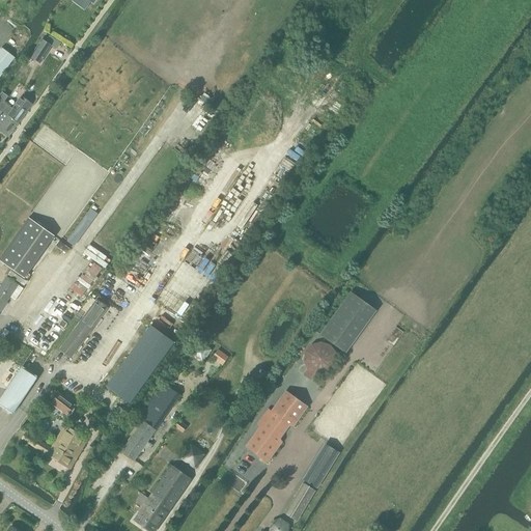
[(43,39),(30,58),(39,63),(51,46),(43,39)]
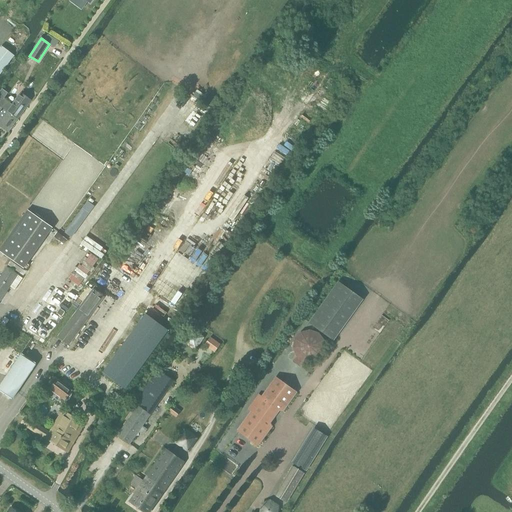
[(0,75),(15,56),(2,46),(0,48),(0,75)]
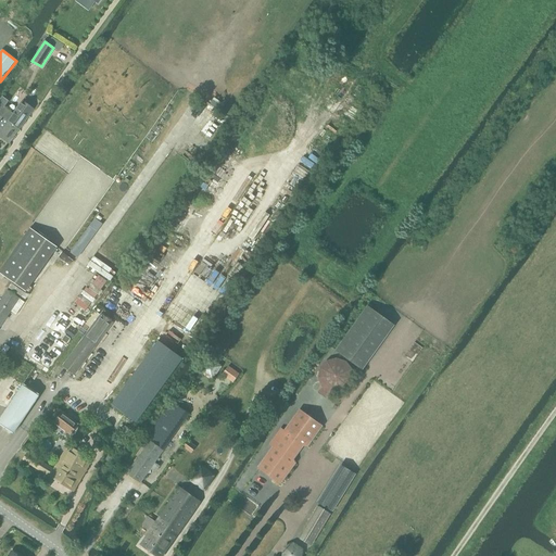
[(2,98),(0,100),(0,116),(19,130),(33,110),(23,102),(14,115),(4,109),(9,102),(2,98)]
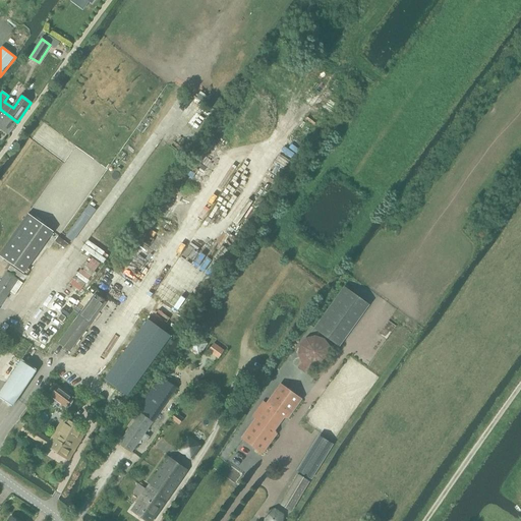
[(0,128),(8,134),(17,122),(0,109),(0,128)]
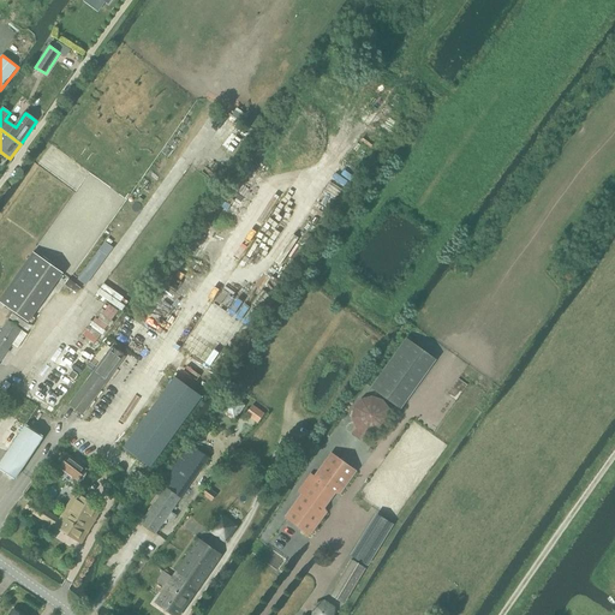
[(87,286),(107,256),(100,251),(78,280),(87,286)]
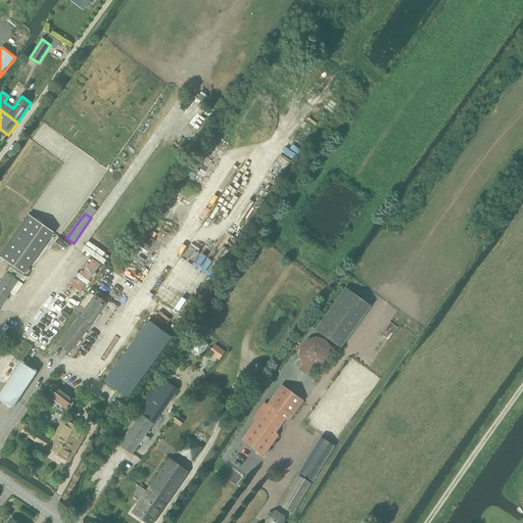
[(29,215),(0,254),(0,256),(25,275),(54,233),(29,215)]
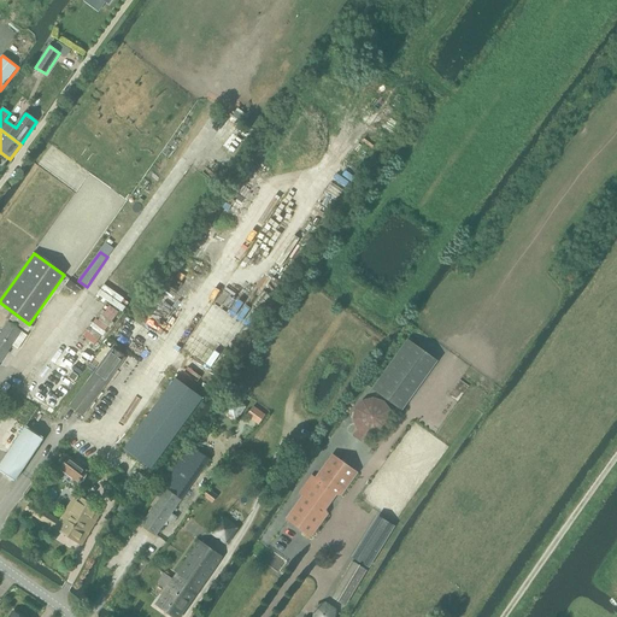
[(0,362),(23,331),(10,322),(0,335),(0,362)]
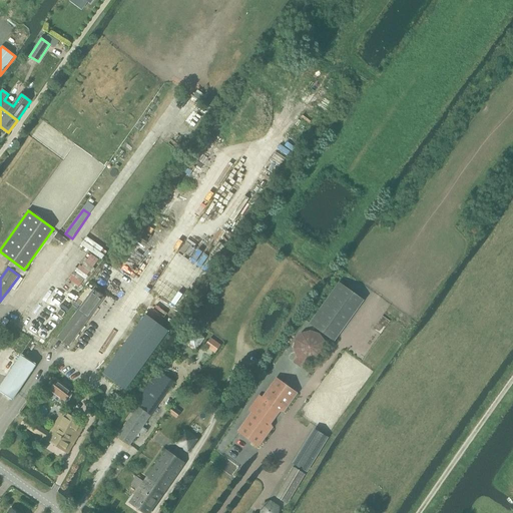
[(309,323),(333,341),(363,300),(339,283),(309,323)]
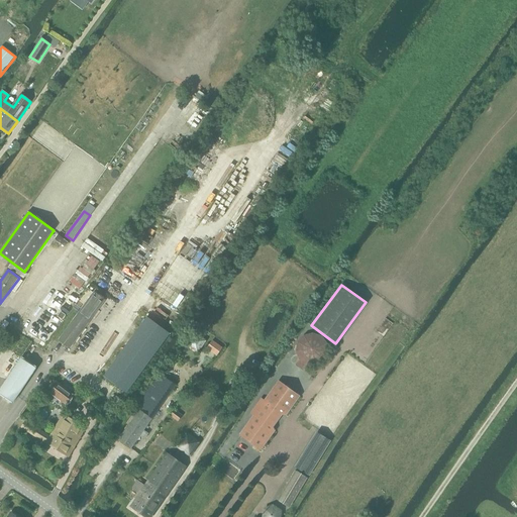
[(95,292),(79,313),(89,320),(104,300),(95,292)]
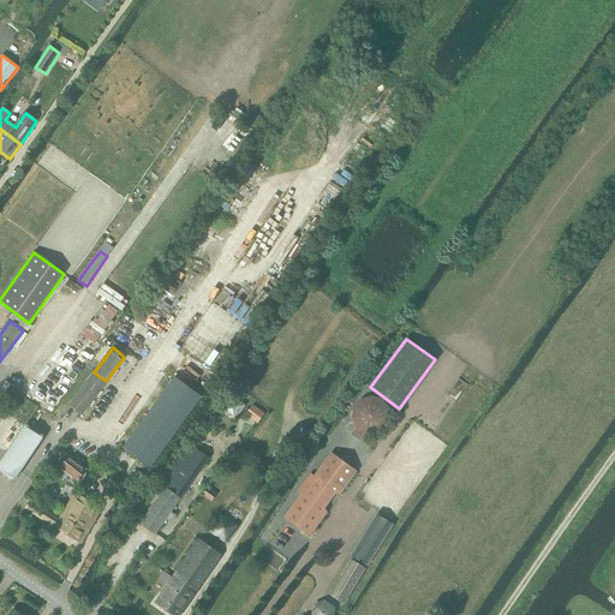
[(94,372),(93,374),(70,405),(82,413),(106,381),(94,372)]
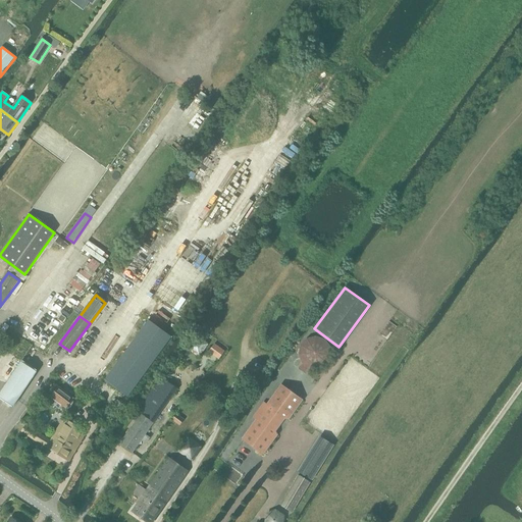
[(196,335),(187,349),(200,358),(209,345),(196,335)]
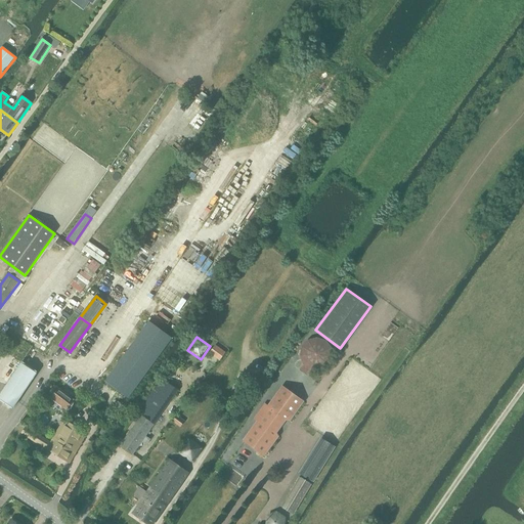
[(300,356),(304,364),(300,370),(307,376),(311,370),(321,372),(330,366),(334,357),(333,348),(326,341),(317,338),(308,340),(302,347),(300,356)]
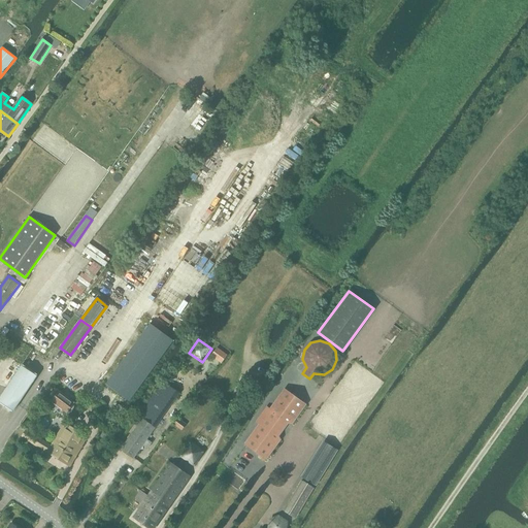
[(37,375),(22,365),(9,385),(0,397),(0,402),(13,411),(37,375)]
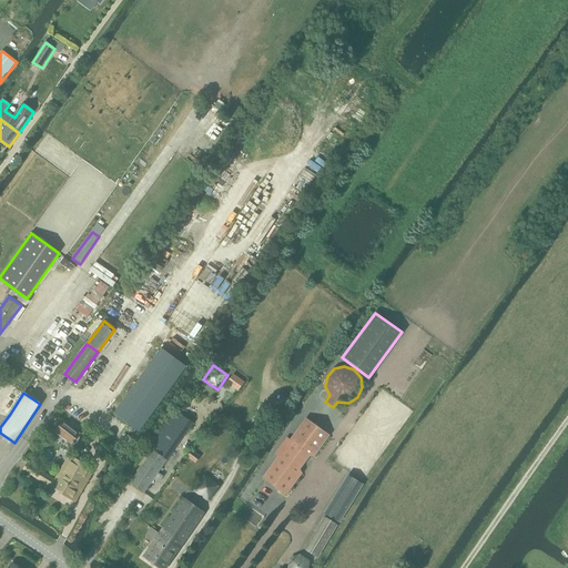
[(174,411),(148,448),(153,452),(156,454),(162,457),(166,460),(168,462),(193,424),(174,411)]
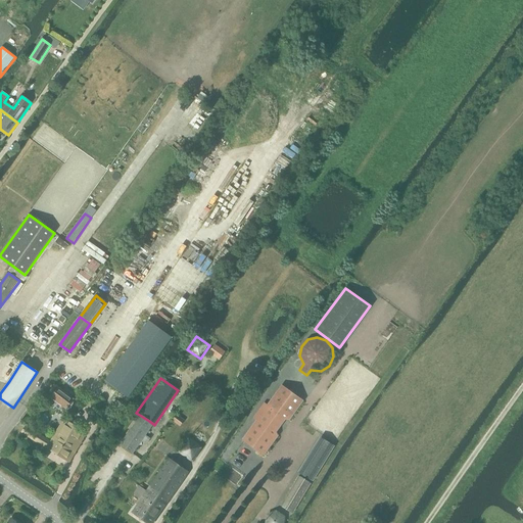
[(277,432),(286,420),(289,421),(304,400),(282,385),(268,405),(265,402),(253,418),(256,420),(242,440),(265,456),(279,435),(277,432)]
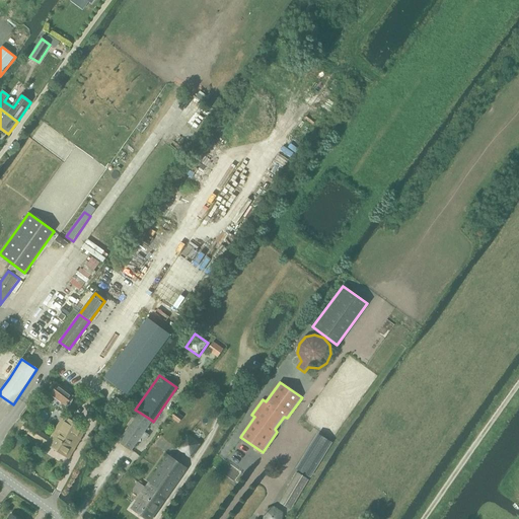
[(74,395),(58,384),(50,395),(66,406),(74,395)]
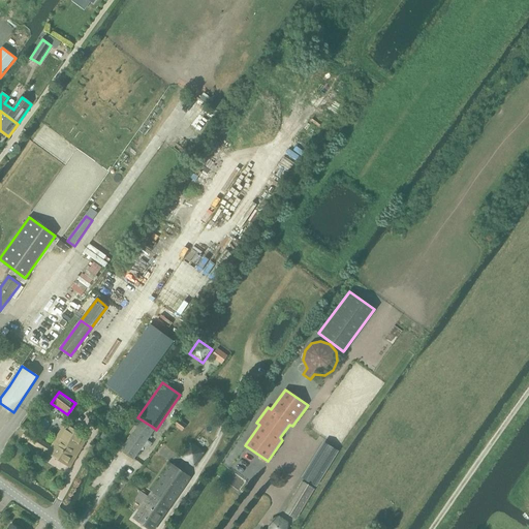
[(118,421),(126,410),(119,405),(111,415),(118,421)]
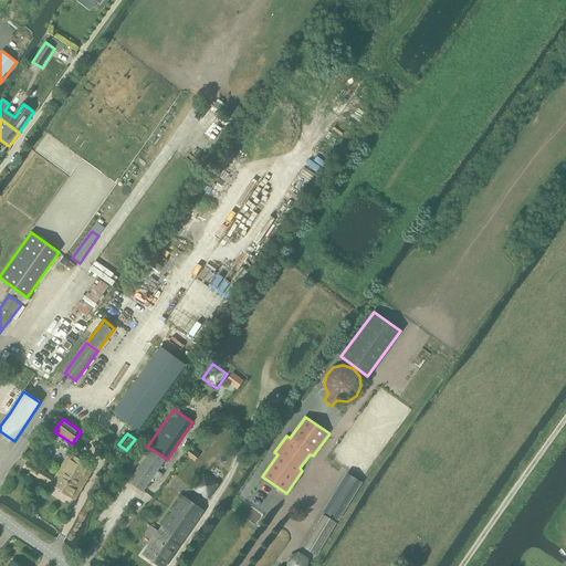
[(153,450),(129,482),(143,492),(166,459),(161,456),(156,452),(153,450)]
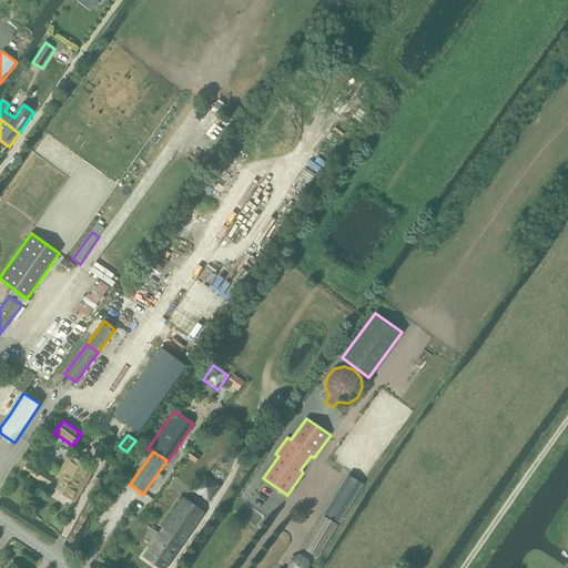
[(94,469),(70,456),(63,466),(88,480),(94,469)]
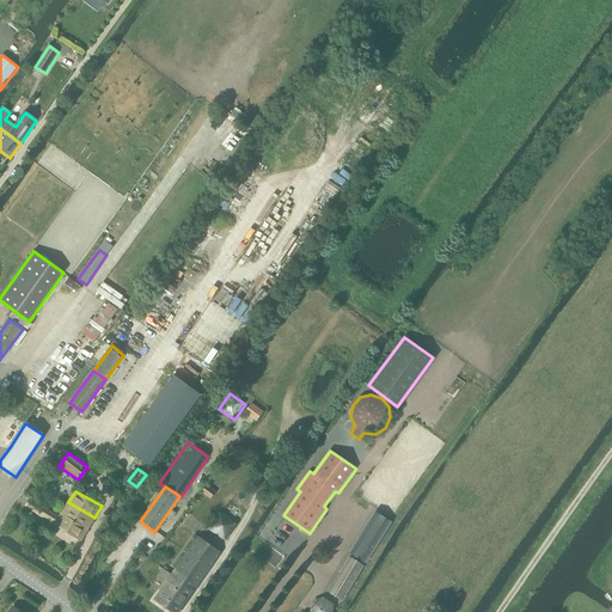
[(30,499),(25,507),(81,540),(87,530),(61,514),(60,516),(30,499)]
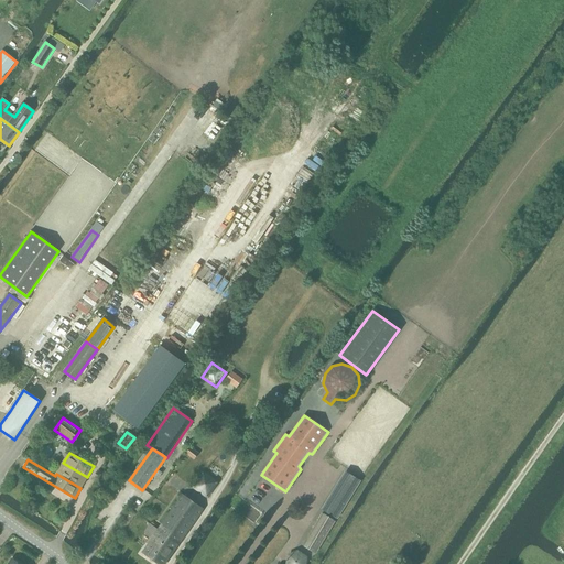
[(56,474),(80,488),(87,477),(63,463),(56,474)]
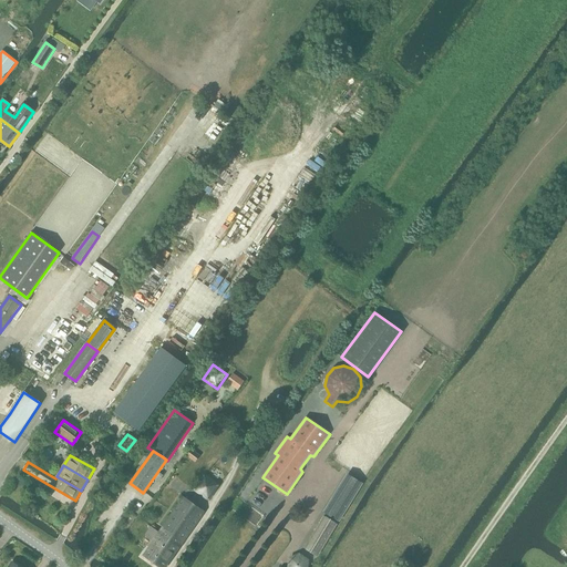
[(347,474),(323,512),(340,522),(363,484),(347,474)]
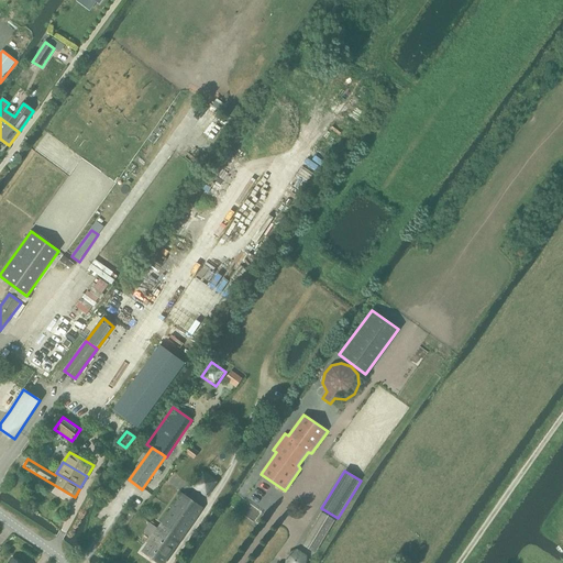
[(192,485),(208,496),(218,482),(202,472),(192,485)]
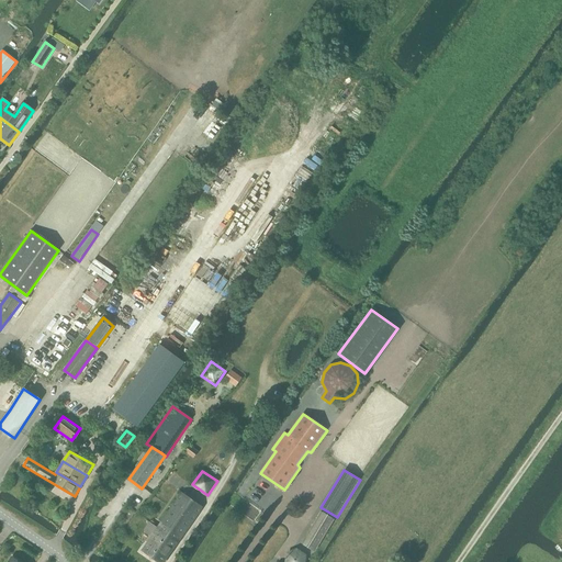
[(145,531),(153,537),(143,551),(158,561),(164,561),(202,508),(182,495),(158,529),(150,524),(145,531)]
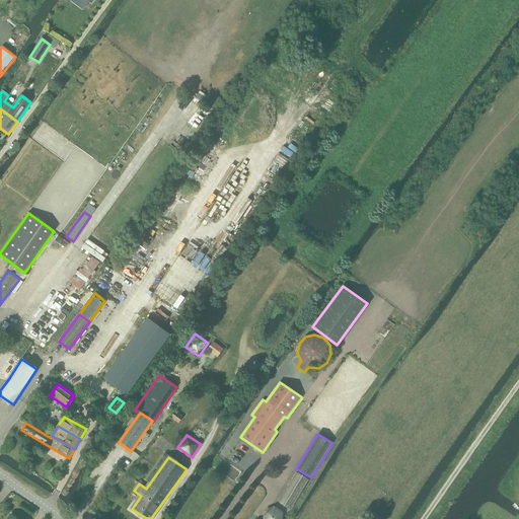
[(292,508),(308,480),(296,473),(280,501),(292,508)]
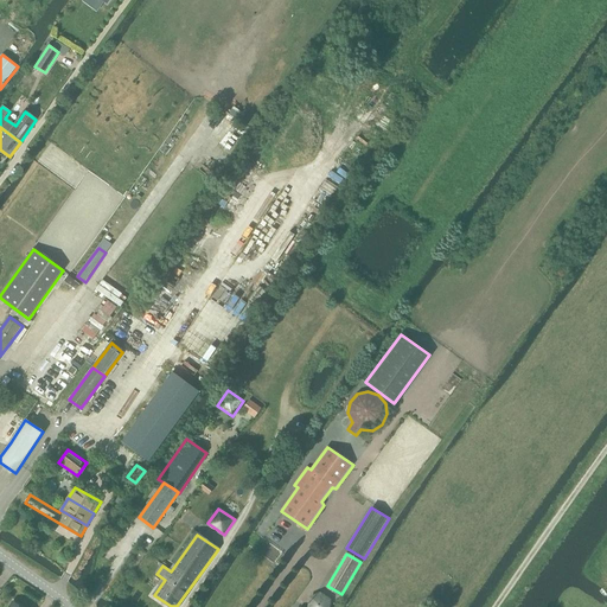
[(321,592),(310,596),(307,606),(331,606),(332,600),(321,592)]
